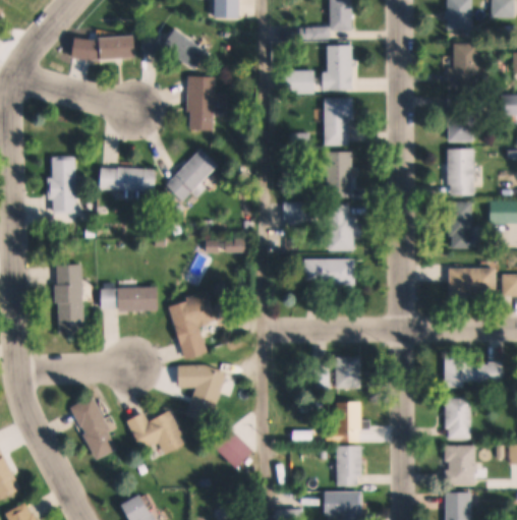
[(215,0),(238,0),(238,17),(215,17),(215,0)]
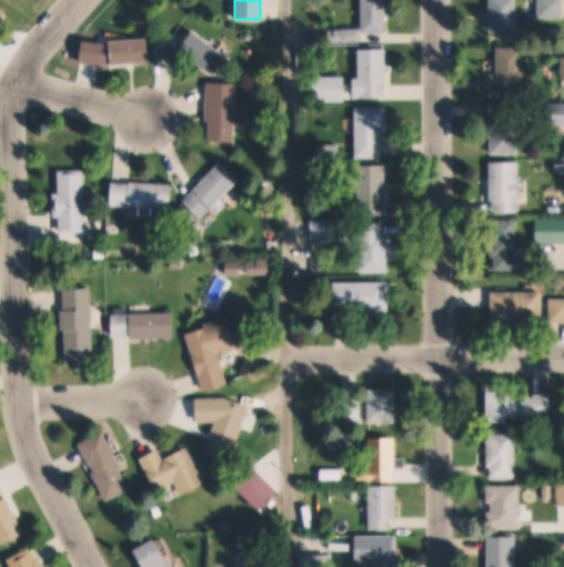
[(360,0),(382,0),(382,8),(383,8),(384,32),(360,32),(360,0)]
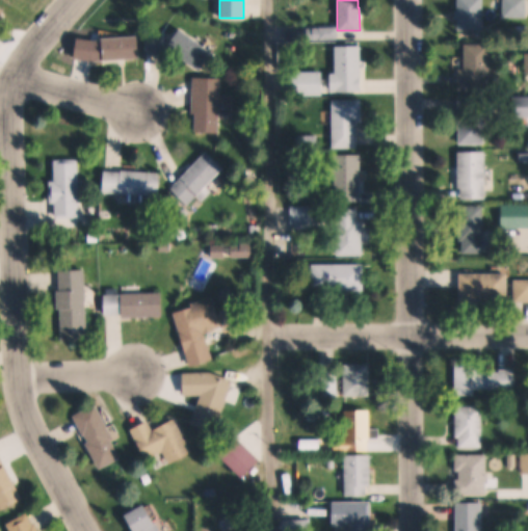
[(456,0),(482,0),(482,30),(457,30),(457,20),(454,20),(454,10),(456,10),(456,0)]
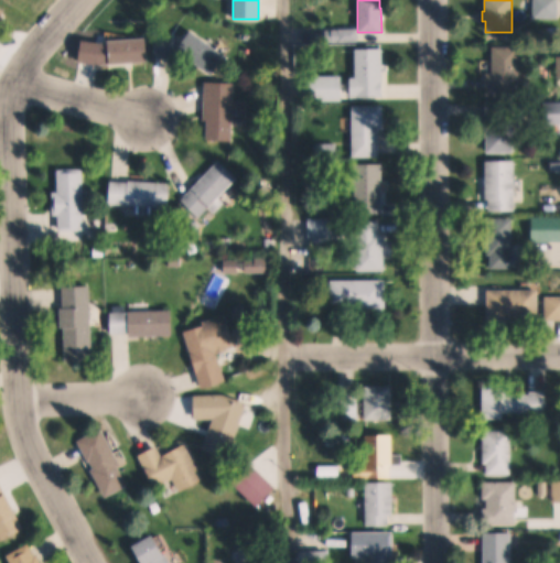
[(531,0),(556,0),(556,20),(532,20),(531,0)]
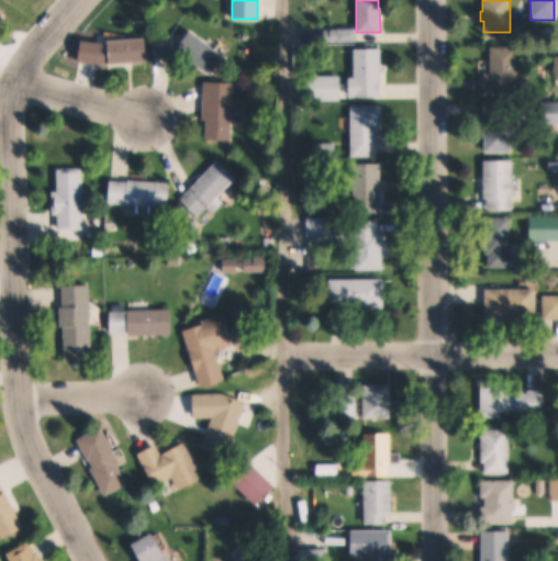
[(0,3),(10,10),(0,34),(0,3)]
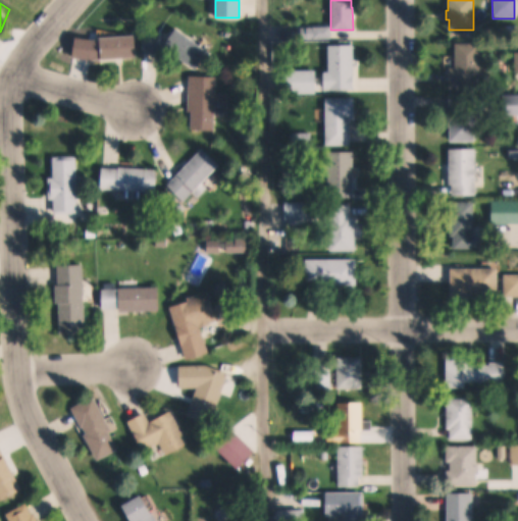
[(328,27),(328,39),(298,39),(298,28),(328,27)]
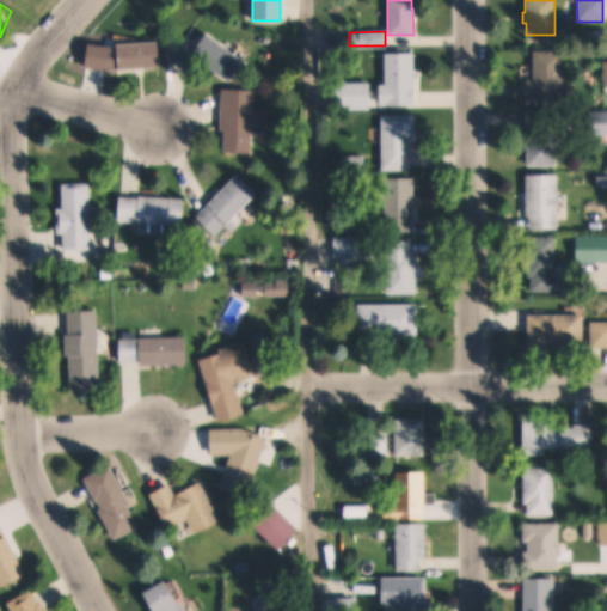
[(208,34),(245,61),(230,81),(192,54),(208,34)]
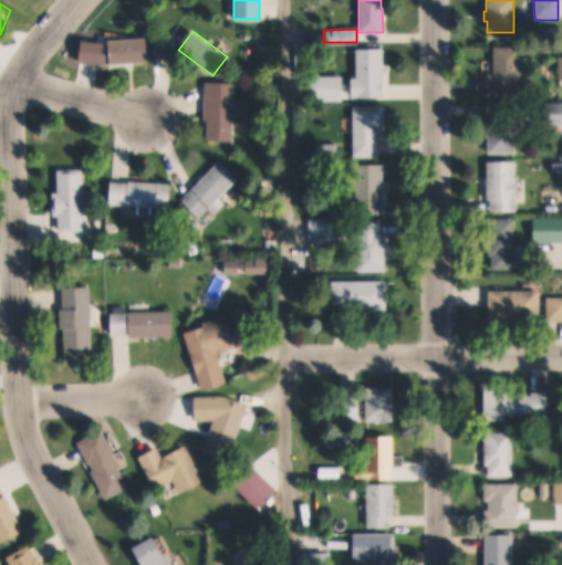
[(152,37),(174,37),(175,60),(153,60),(152,37)]
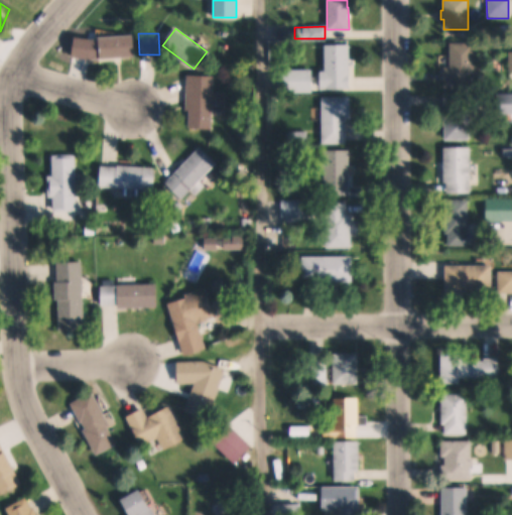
[(100,58),(75,55),(78,37),(99,40),(98,37),(135,35),(136,56),(100,58)]
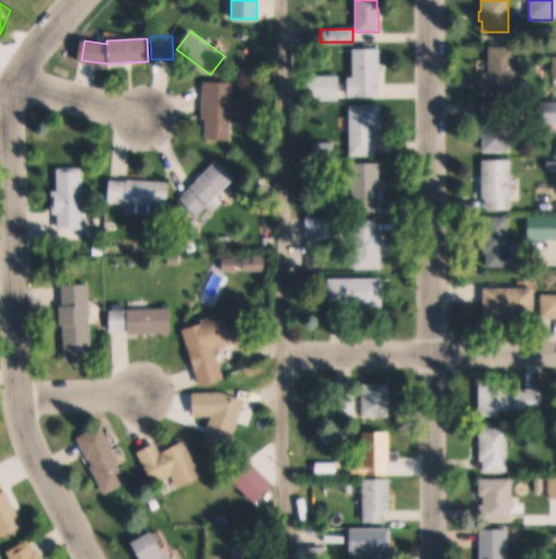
[(487,46),(513,46),(514,95),(482,95),(481,72),(487,72),(487,46)]
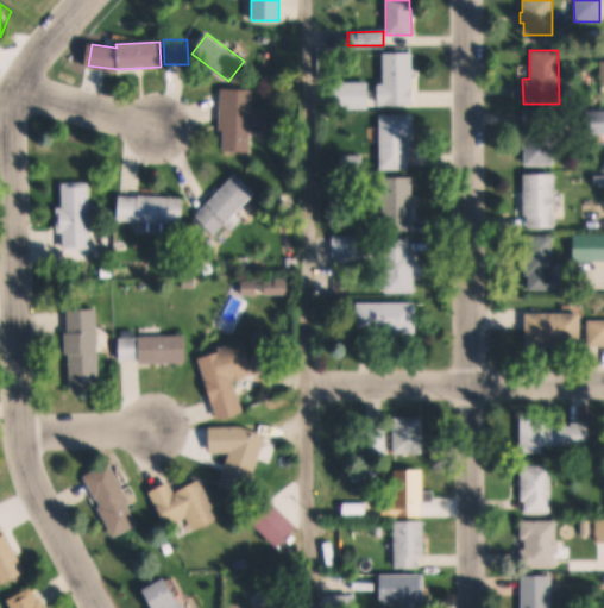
[(377,83),(383,83),(382,52),(411,52),(411,105),(377,105),(377,83)]
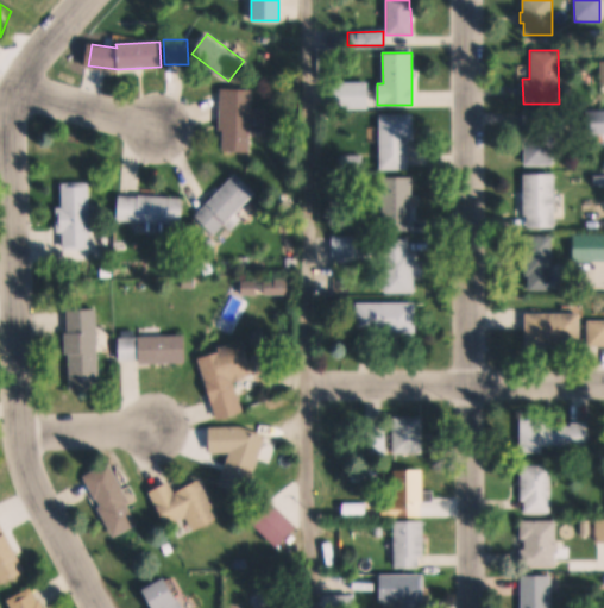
[(366,82),(366,108),(333,110),(333,82),(366,82)]
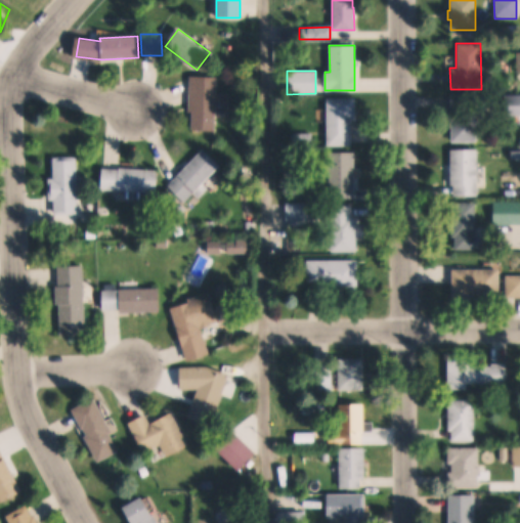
[(216,94),(227,94),(226,113),(215,113),(214,131),(190,130),(191,112),(187,112),(189,77),(216,78),(216,94)]
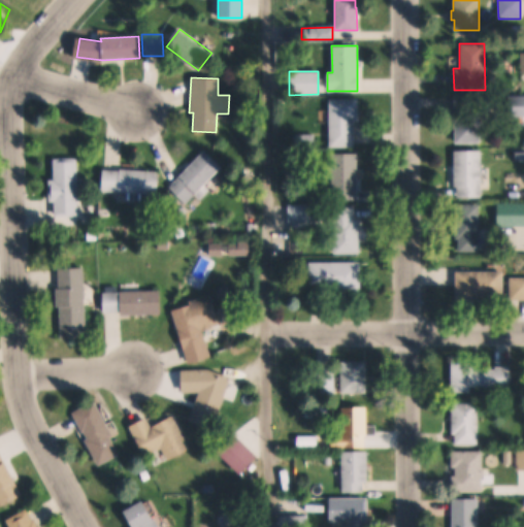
[(453,96),(479,96),(479,143),(454,144),(453,96)]
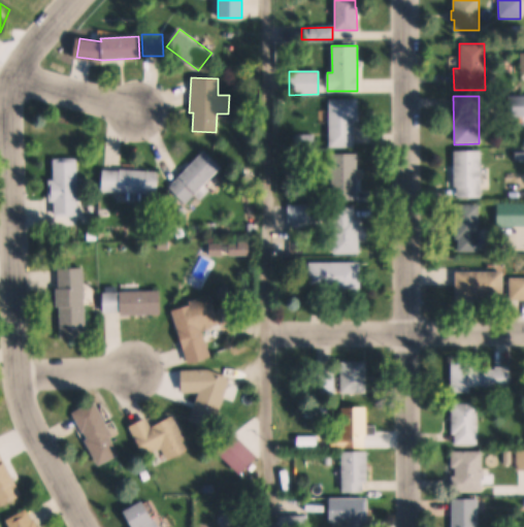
[(328,147),(327,99),(358,99),(358,120),(353,120),(353,147),(328,147)]
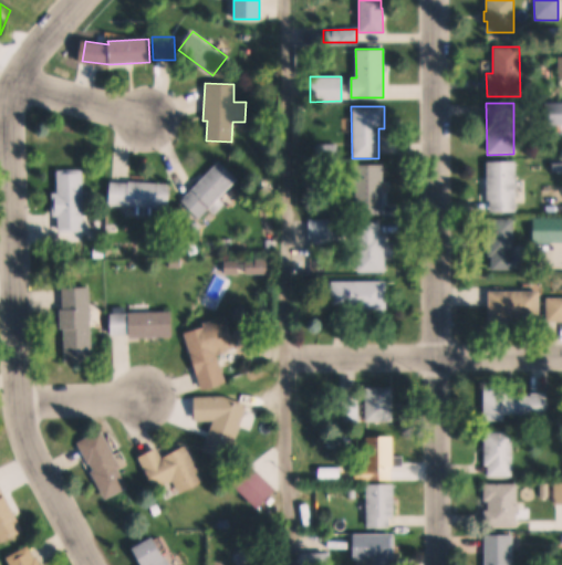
[(314,145),(334,145),(334,161),(314,161),(314,145)]
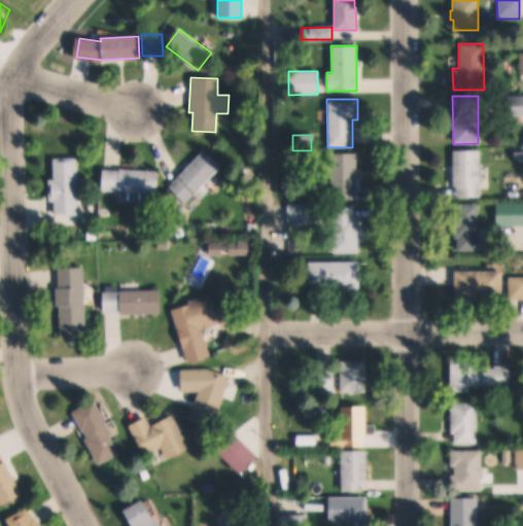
[(167,187),(204,150),(221,167),(184,204),(167,187)]
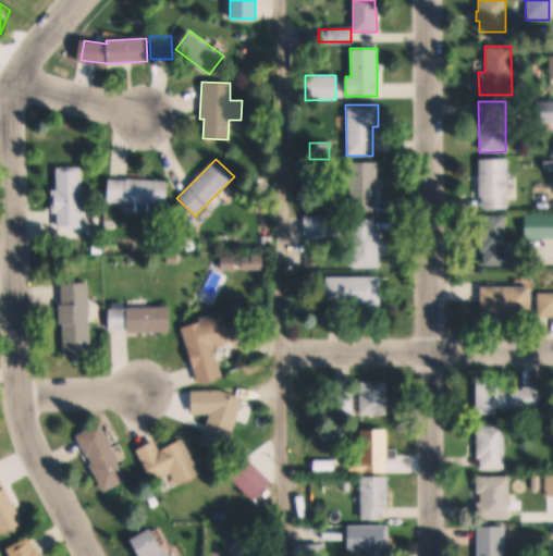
[(477,159),(505,159),(506,209),(482,210),(482,196),(478,196),(477,159)]
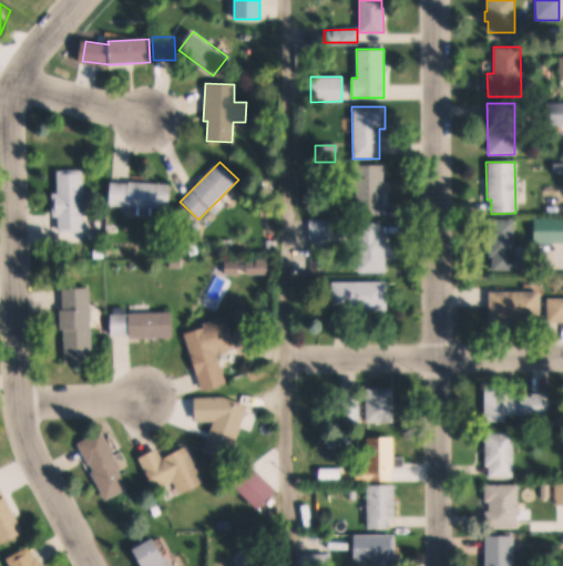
[(379,214),(355,215),(355,165),(381,165),(382,204),(379,204),(379,214)]
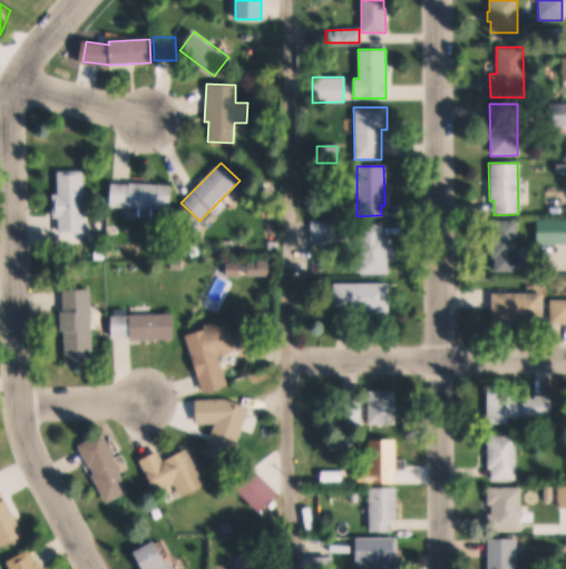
[(51,195),(58,195),(57,172),(83,170),(84,234),(59,235),(58,218),(52,218),(51,195)]
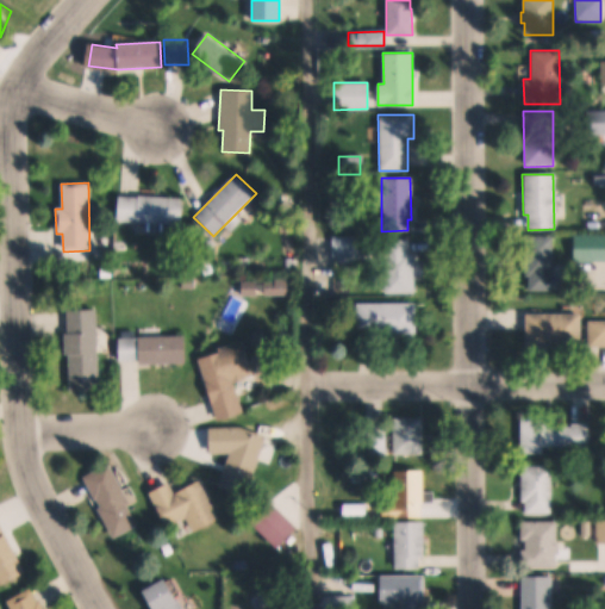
[(145,222),(117,221),(118,197),(138,198),(138,197),(182,199),(181,224),(162,223),(162,232),(144,231),(145,222)]
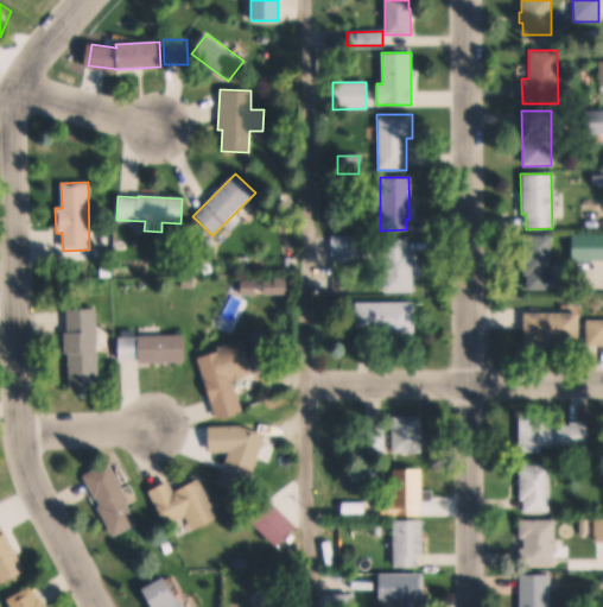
[(569,235),(602,234),(602,263),(569,263),(569,235)]
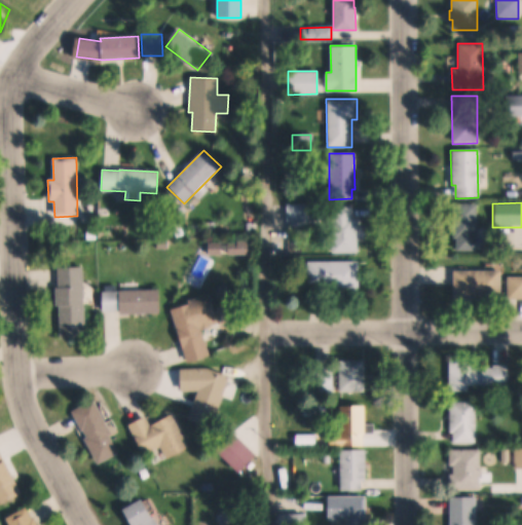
[(476,203),(476,234),(481,234),(482,252),(453,252),(453,239),(451,239),(451,203),(476,203)]
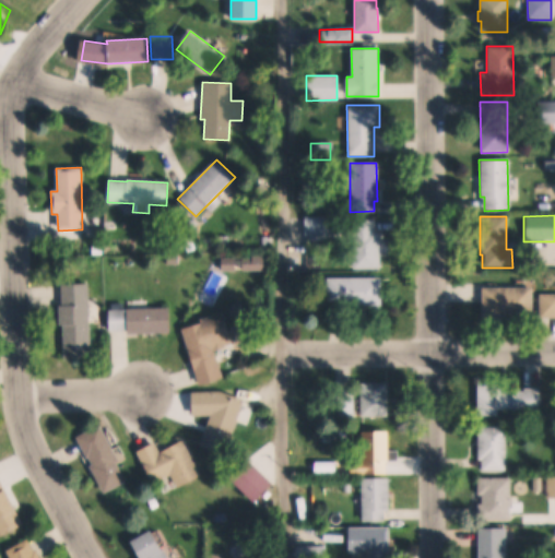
[(303,217),(328,217),(328,236),(303,236),(303,217)]
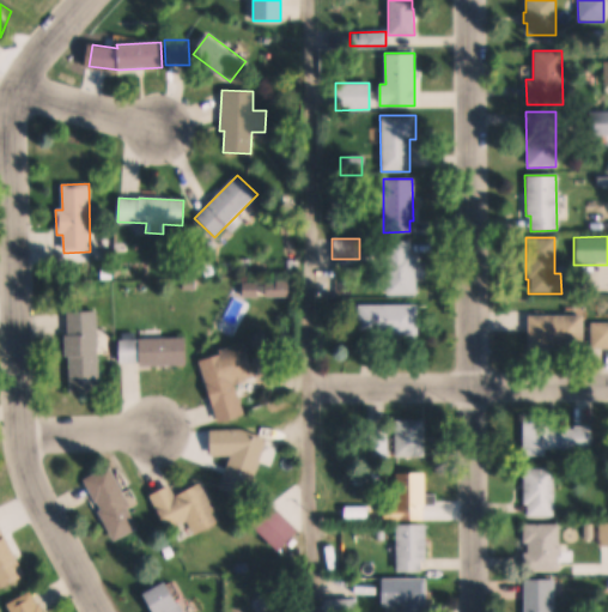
[(387,295),(387,241),(408,241),(408,256),(414,256),(414,295),(387,295)]
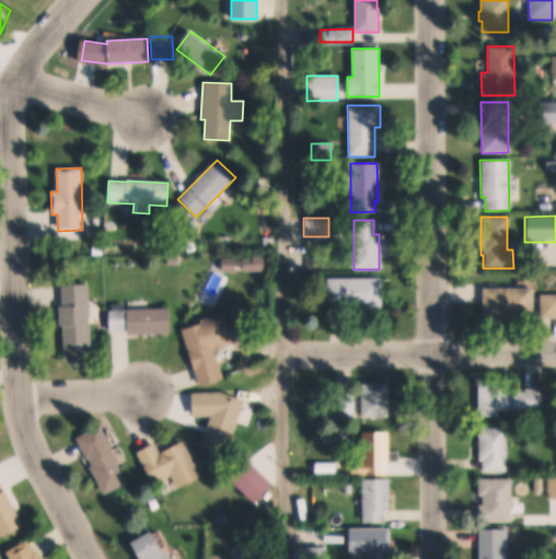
[(91,246),(101,246),(101,256),(91,256),(91,246)]
